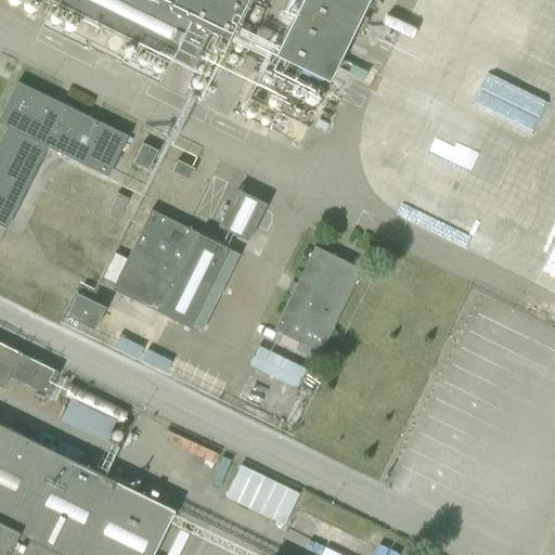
[(231,39),(250,0),(53,0),(192,68),(211,29),(231,39)]
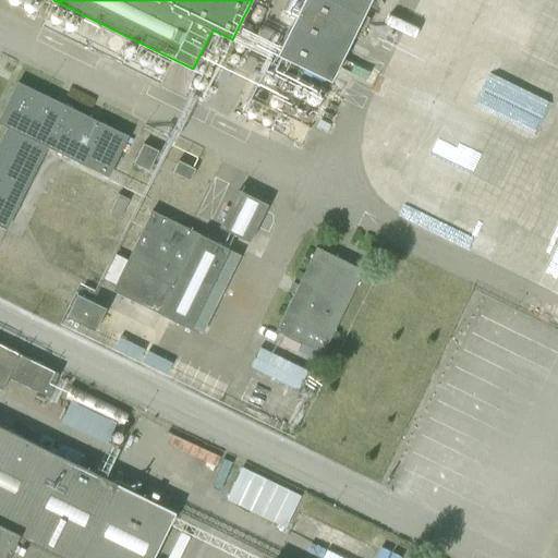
[(303,0),(277,55),(331,82),(371,0),(303,0)]
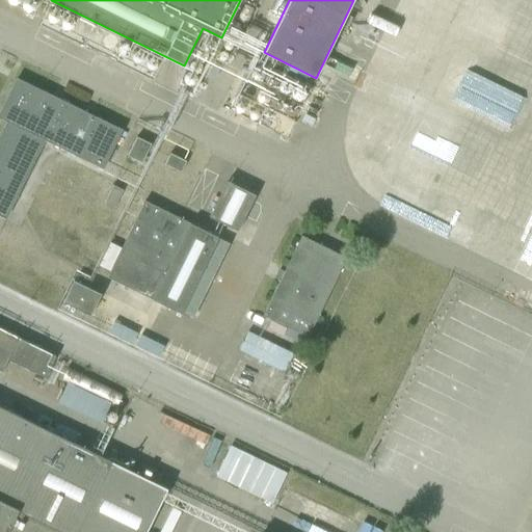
[(136,137),(127,156),(141,163),(151,144),(136,137)]
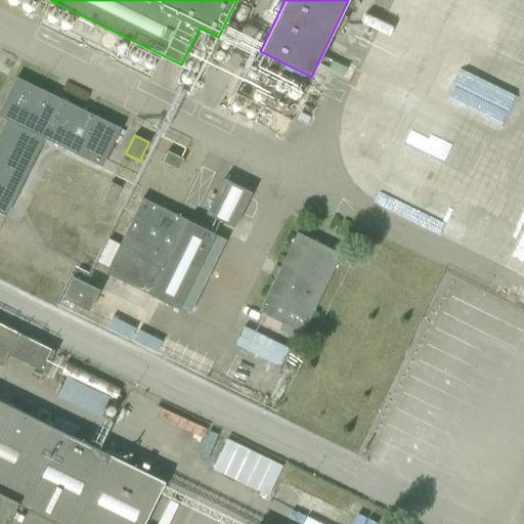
[(162,162),(178,170),(183,159),(167,150),(162,162)]
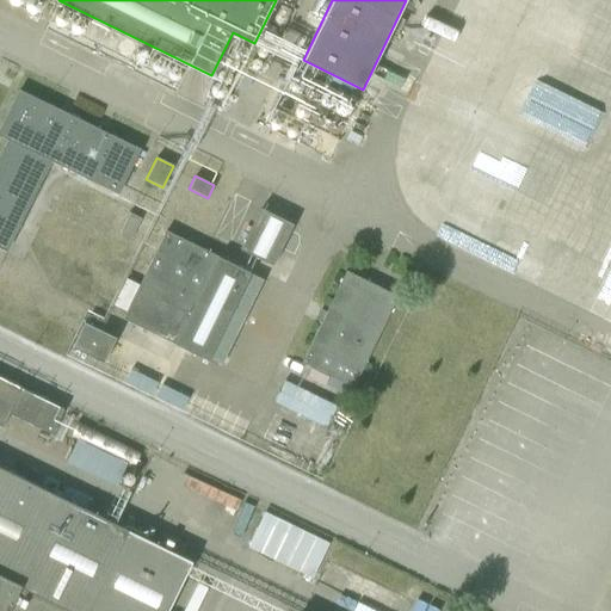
[(106,196),(94,190),(87,207),(98,213),(106,196)]
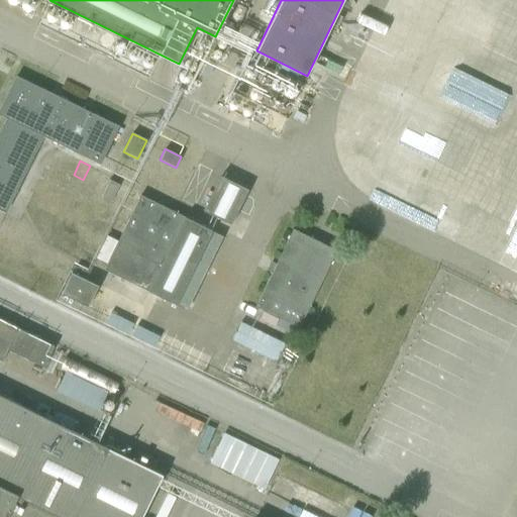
[(221,176),(203,211),(231,225),(248,190),(221,176)]
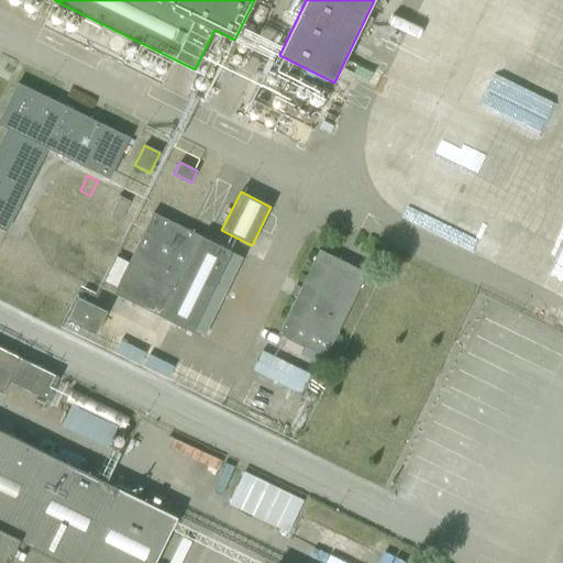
[(132,201),(122,197),(112,218),(121,222),(132,201)]
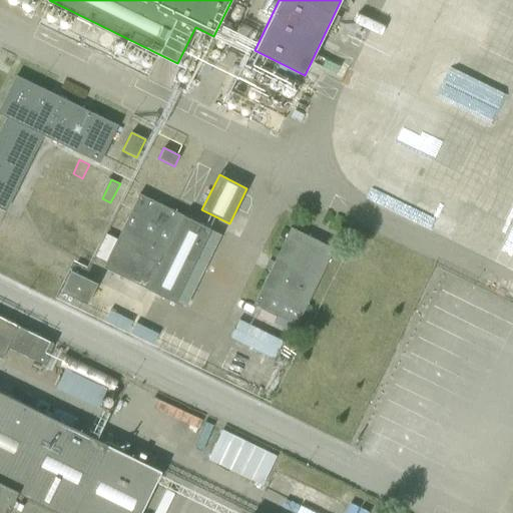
[(139,193),(103,268),(175,303),(210,229),(139,193)]
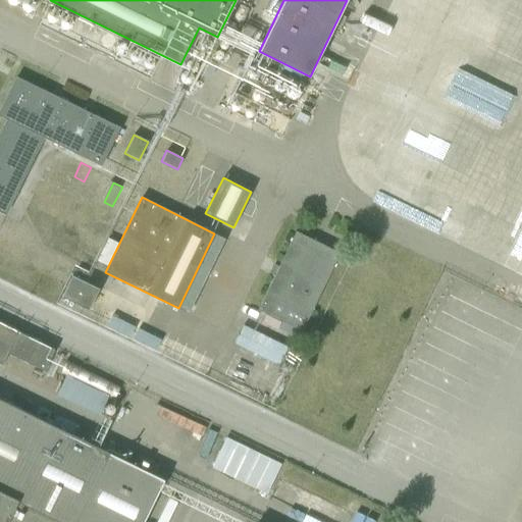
[(257,310),(302,331),(340,253),(296,231),(278,266),(273,264),(269,273),(274,275),(257,310)]
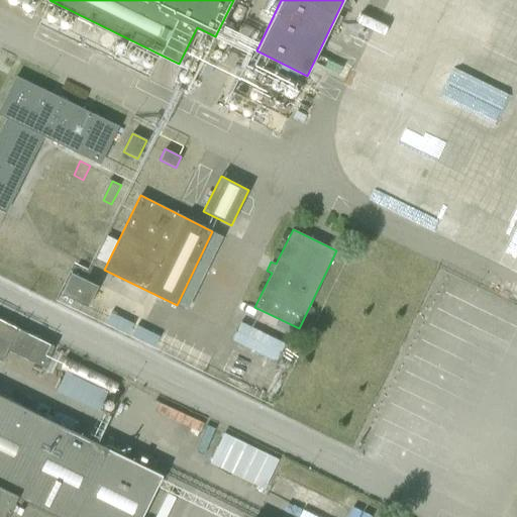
[(109,255),(118,236),(110,232),(101,251),(109,255)]
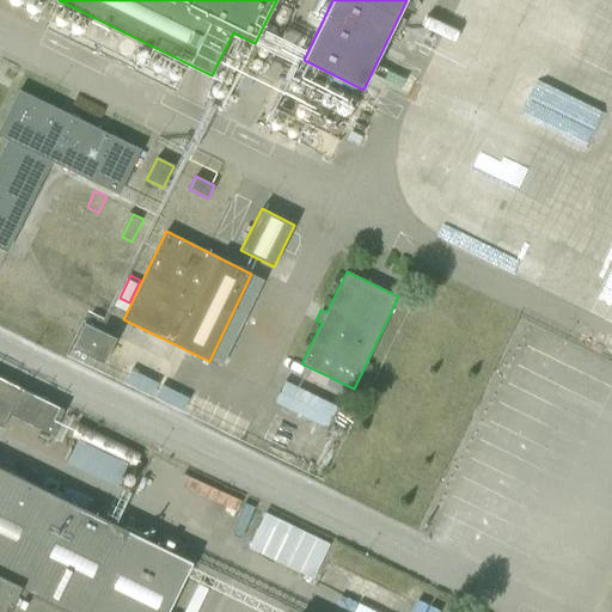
[(78,350),(110,365),(122,340),(90,325),(78,350)]
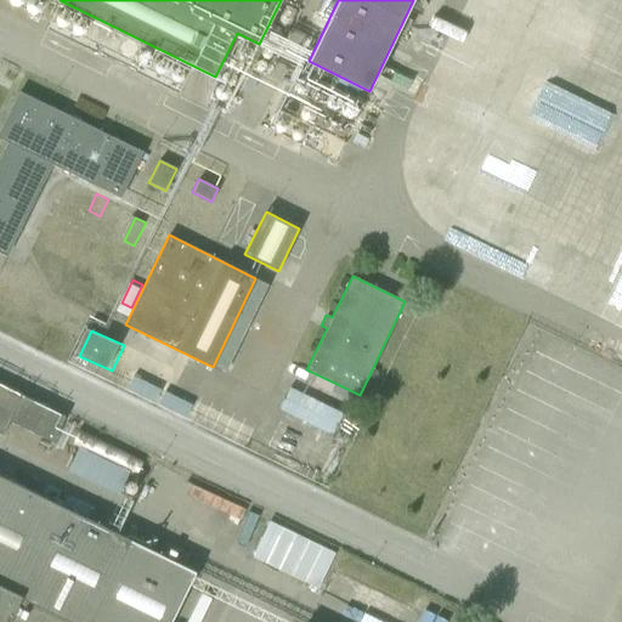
[(134,374),(128,388),(156,401),(162,389),(162,388),(134,374)]
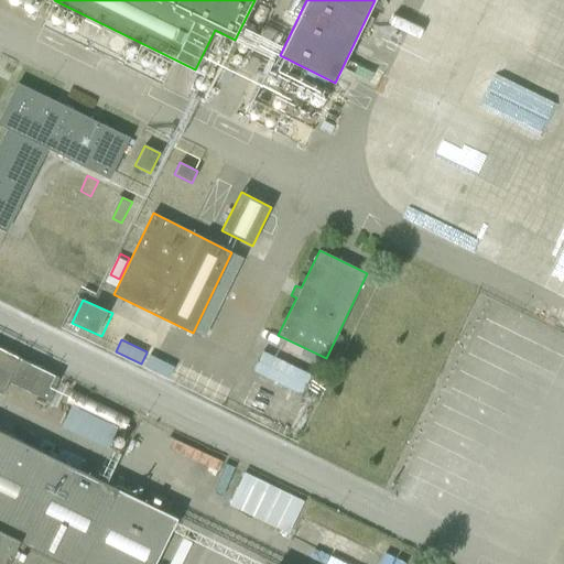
[(57,382),(60,377),(20,357),(0,347),(0,376),(8,380),(49,400),(57,382)]
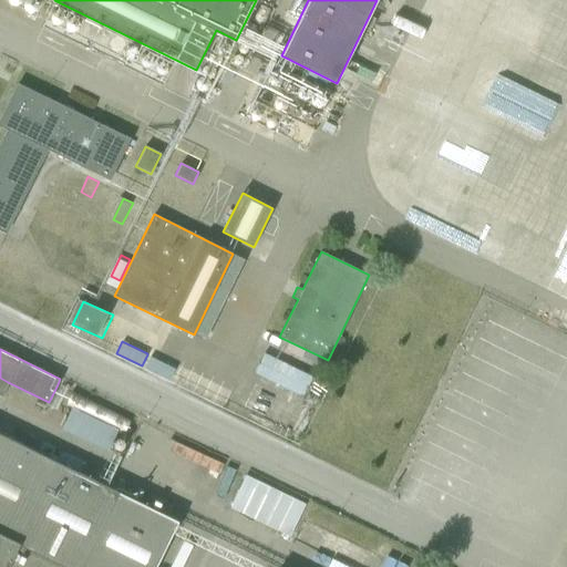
[(308,392),(316,369),(265,351),(257,374),(308,392)]
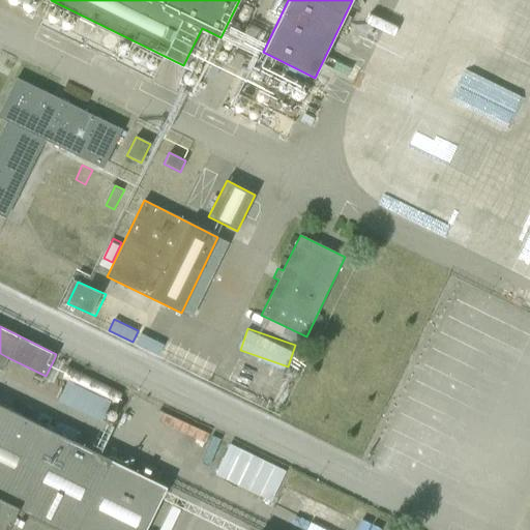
[(141,332),(136,343),(158,354),(164,344),(165,343),(141,331),(141,332)]
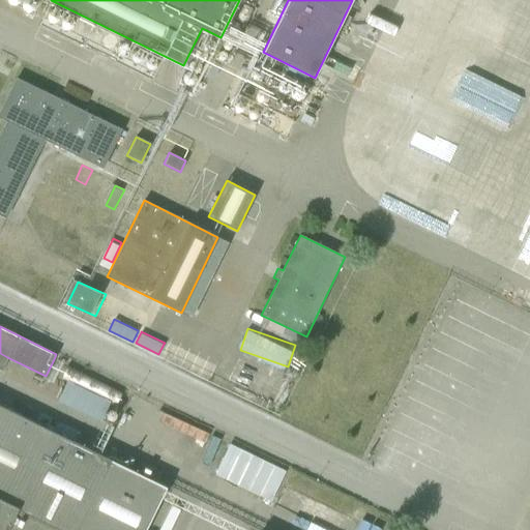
[(66,380),(61,401),(107,413),(113,391),(66,380)]
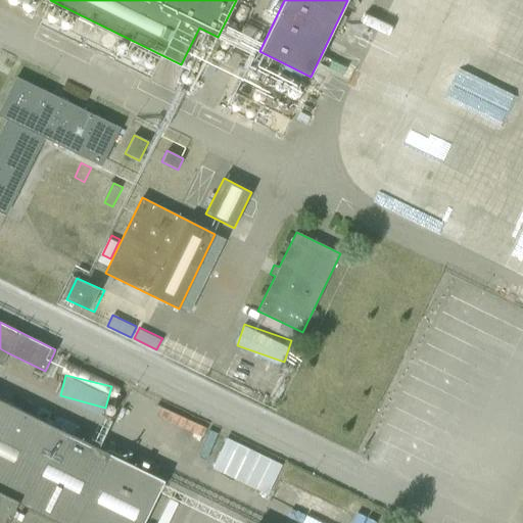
[(0,522),(144,522),(165,481),(0,399),(0,522)]
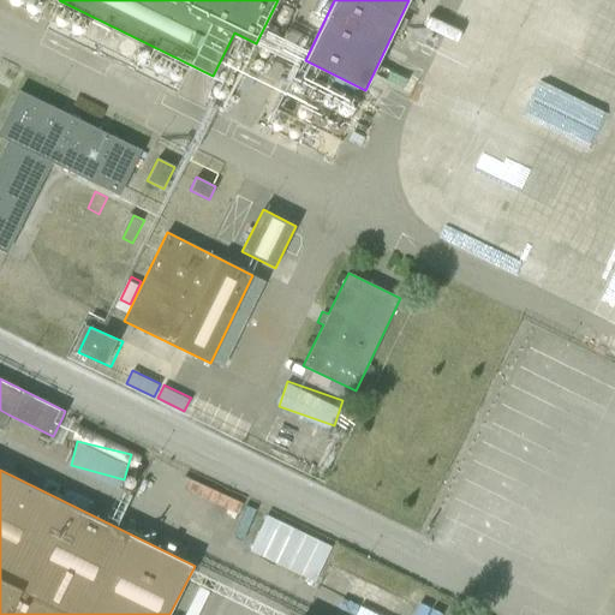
[(268,511),(252,549),(320,577),(335,538),(268,511)]
